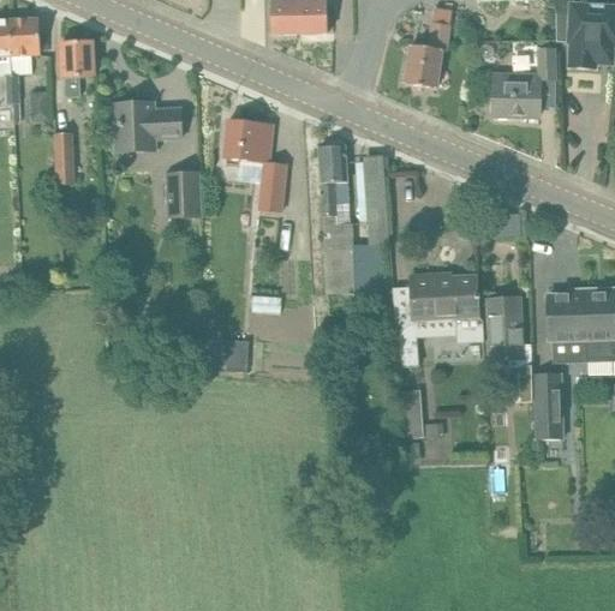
[(270,0),(272,33),(300,33),(299,0),(270,0)]
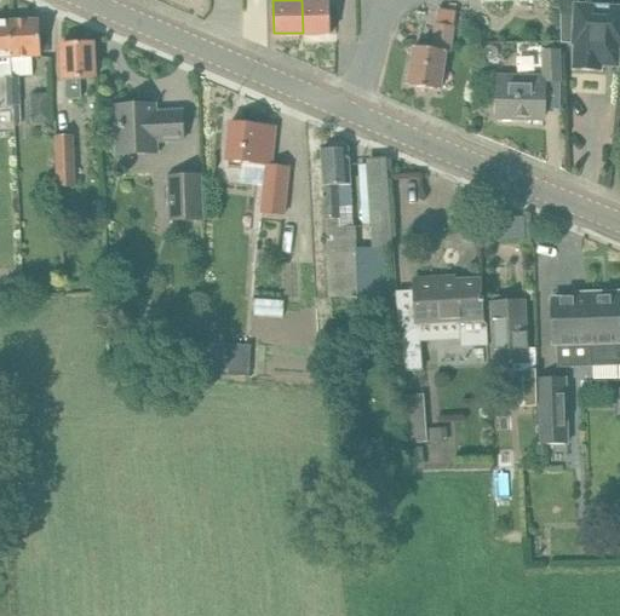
[(303,33),(331,32),(329,0),(302,0),(303,33)]
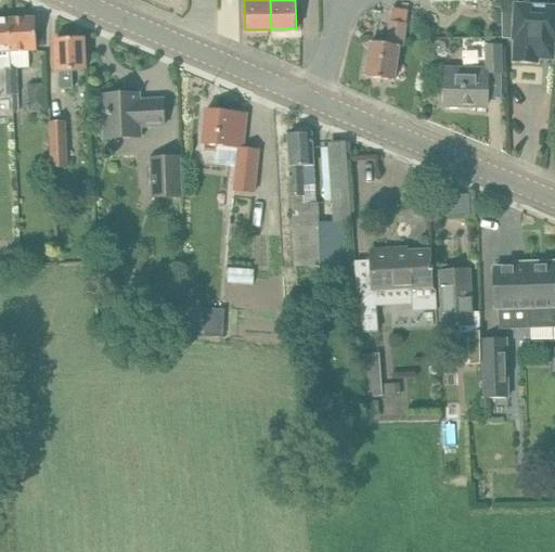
[(515,60),(538,61),(538,55),(553,56),(554,38),(554,0),(536,0),(536,4),(518,3),(518,0),(502,0),(502,36),(516,36),(515,60)]
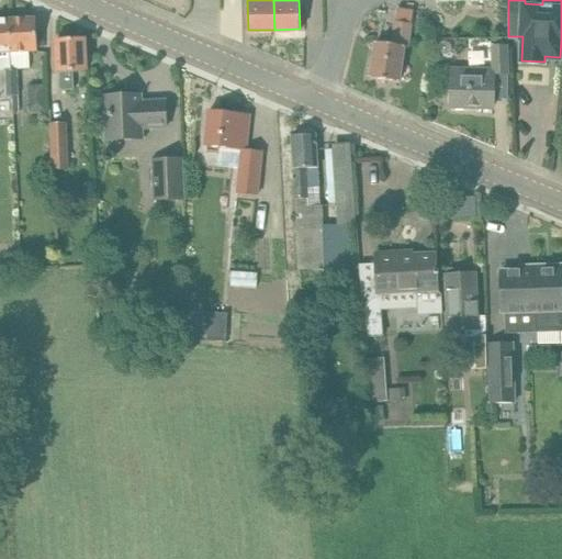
[(375,38),(373,53),(370,75),(400,79),(404,44),(407,45),(413,8),(396,6),(392,41),(375,38)]
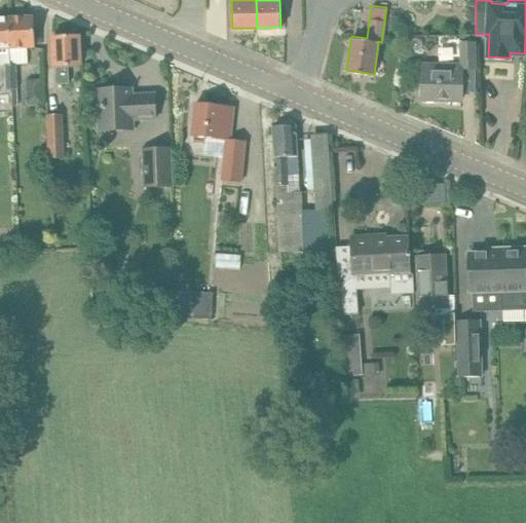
[(8,15),(10,46),(35,45),(34,34),(34,14),(8,15)]
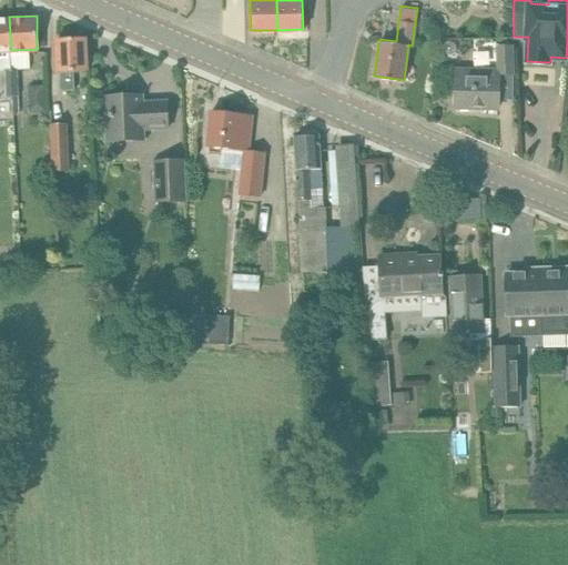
[(0,50),(11,50),(9,17),(0,17),(0,50)]
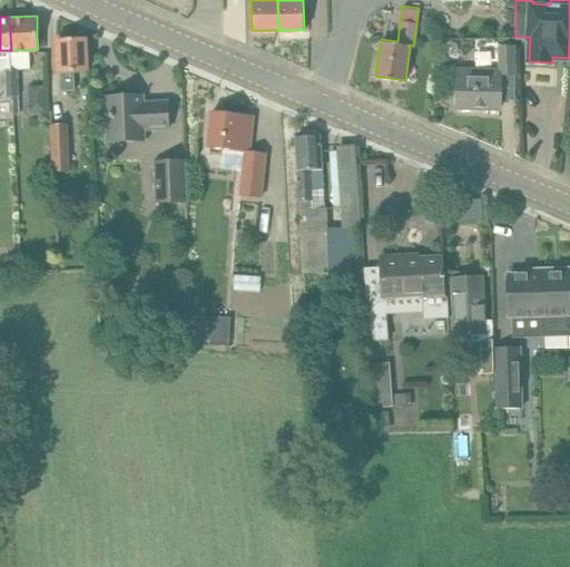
[(87,70),(87,58),(86,36),(57,37),(58,71),(60,71),(61,89),(74,89),(72,71),(87,70)]
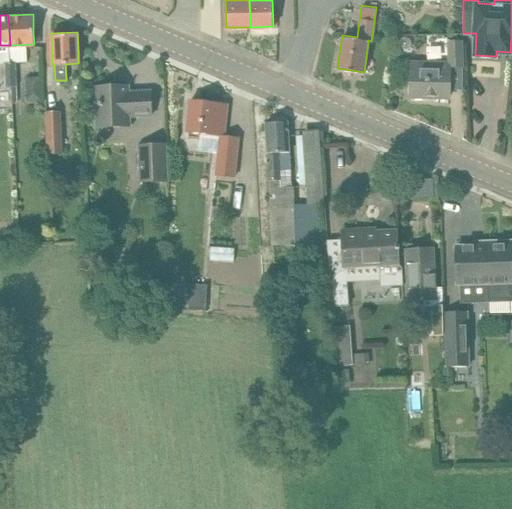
[(400,39),(399,42),(399,45),(402,47),(405,48),(408,47),(410,45),(411,42),(410,39),(408,37),(405,36),(402,36),(400,39)]
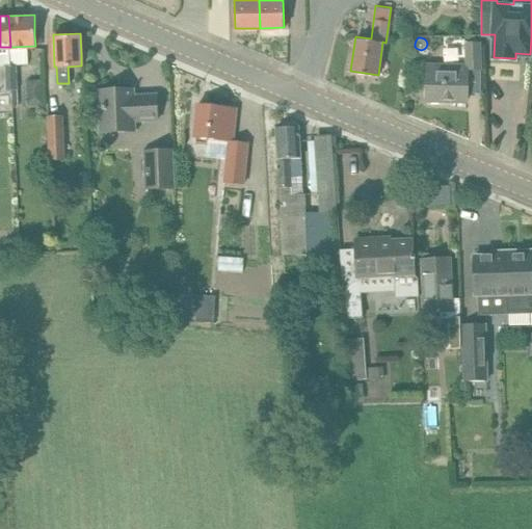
[(480,42),(466,42),(467,62),(467,68),(468,68),(481,67),(480,42)]
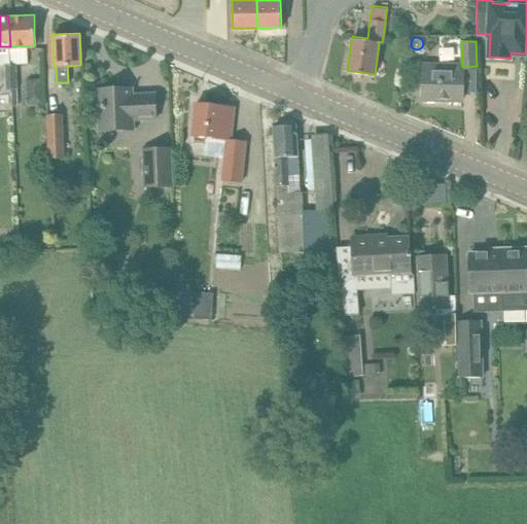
[(423,76),(423,97),(462,98),(462,77),(463,71),(463,67),(462,67),(462,62),(423,61),(423,70),(423,76)]
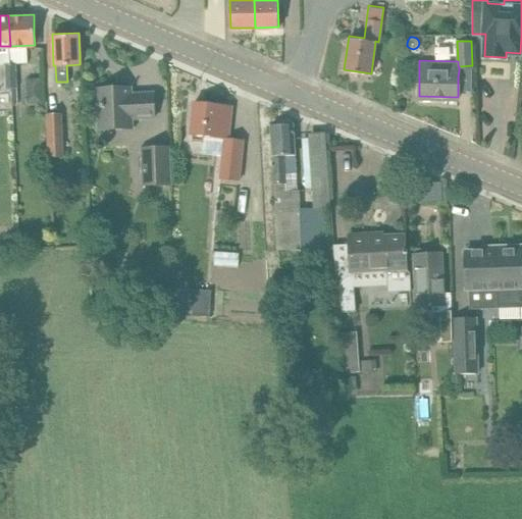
[(6,74),(16,73),(15,61),(5,61),(6,74)]
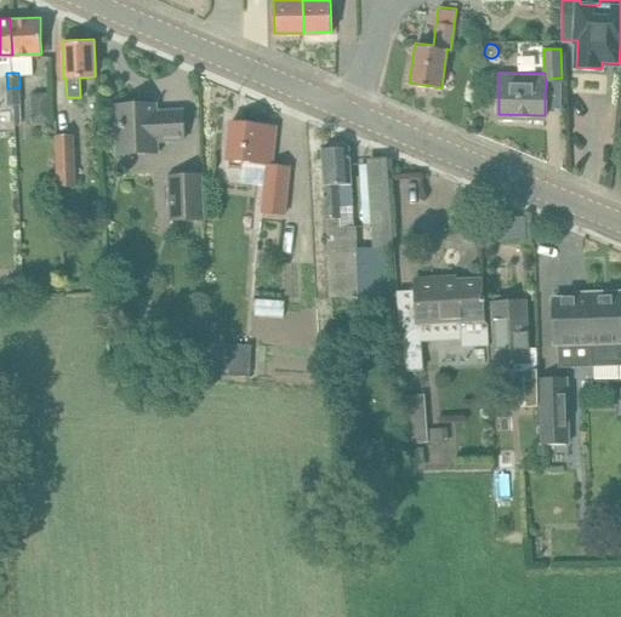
[(20,102),(20,87),(7,89),(9,109),(13,109),(13,103),(20,102)]
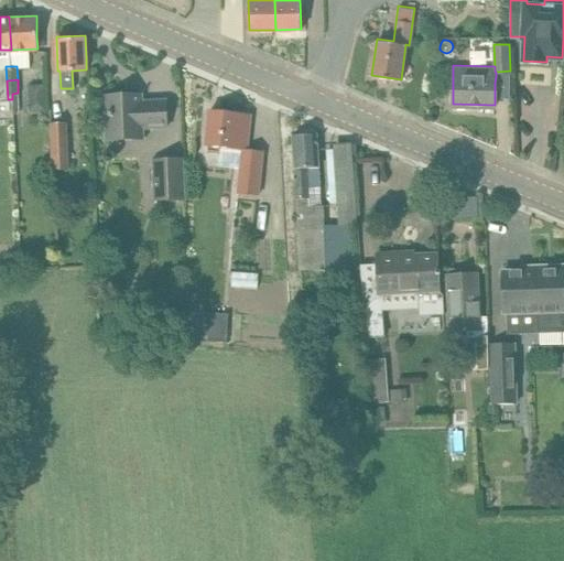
[(142,93),(129,93),(105,94),(106,138),(143,137),(143,126),(166,125),(165,98),(142,99),(142,93)]
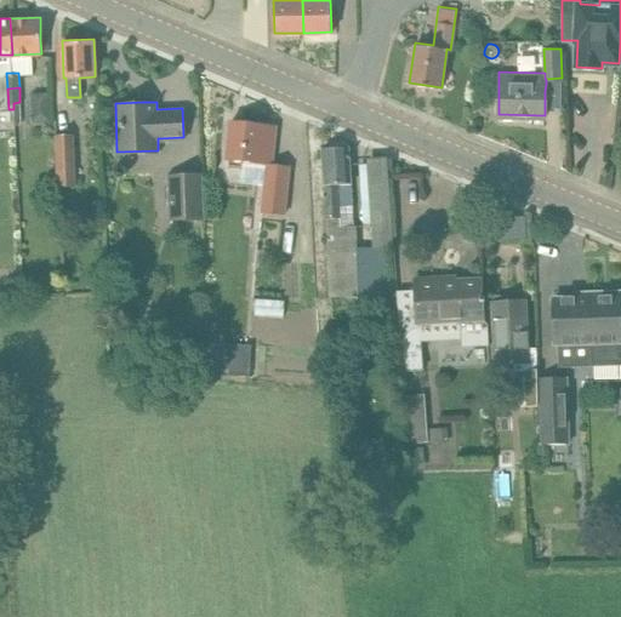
[(226,159),(267,164),(262,210),(284,212),(289,165),(272,163),(275,125),(265,124),(265,123),(231,119),(226,159)]
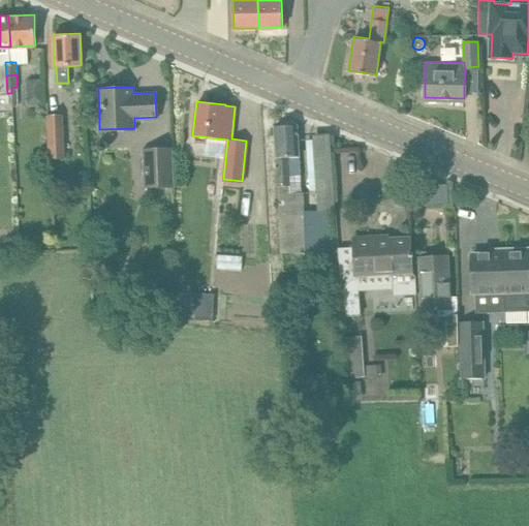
[(62,113),(48,114),(50,158),(64,157),(62,113)]
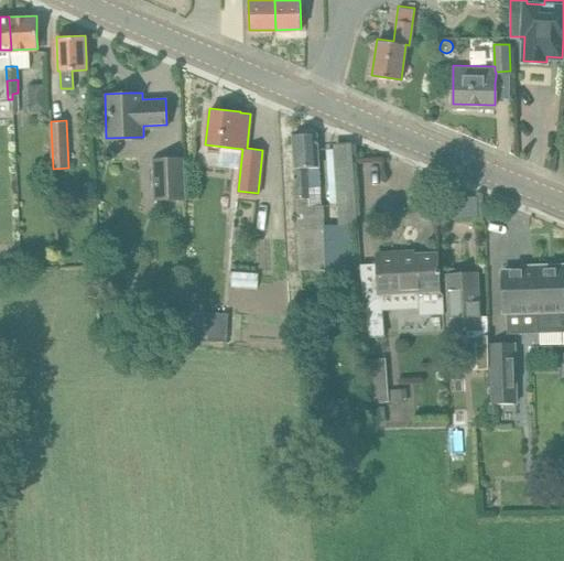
[(316,132),(292,133),(293,155),(301,268),(303,301),(326,301),(326,279),(350,279),(350,267),(348,223),(348,213),(356,214),(353,163),(351,141),(346,142),(334,147),(338,203),(321,204),(316,132)]
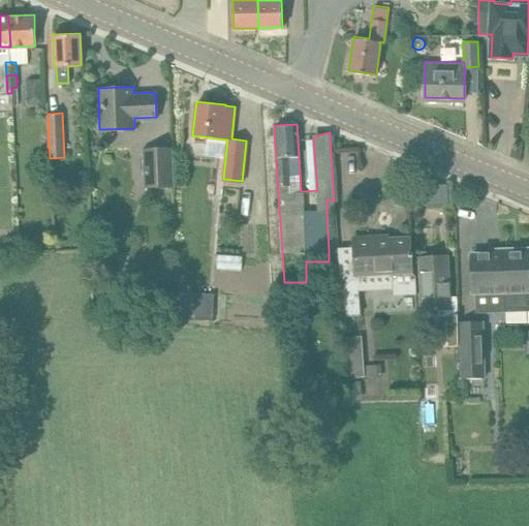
[(170,147),(142,148),(143,185),(172,184),(170,147)]
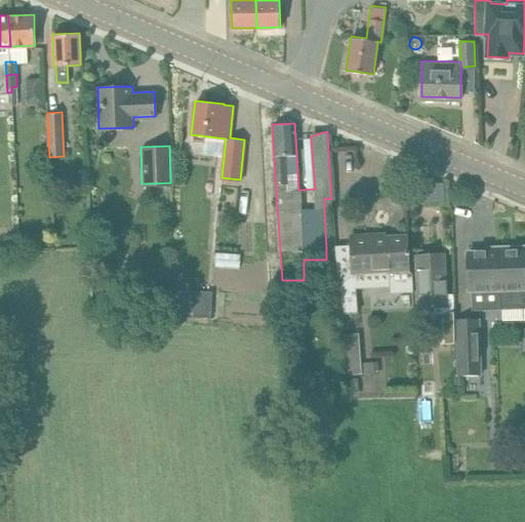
[(36,233),(22,230),(18,240),(34,243),(36,233)]
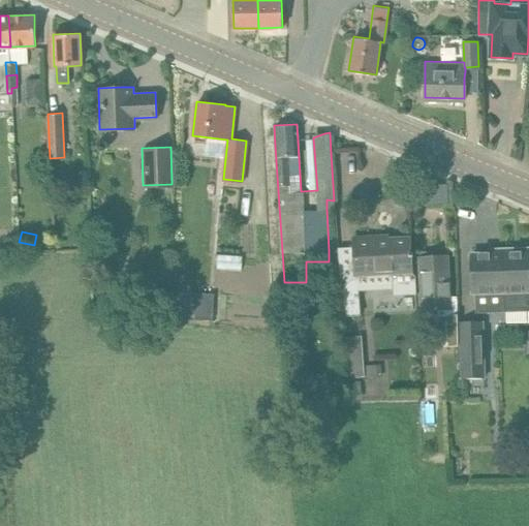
[(375,235),(353,236),(354,256),(355,275),(395,273),(395,291),(415,290),(415,292),(416,292),(415,272),(412,272),(411,255),(413,255),(412,251),(410,251),(410,236),(375,238),(375,235)]
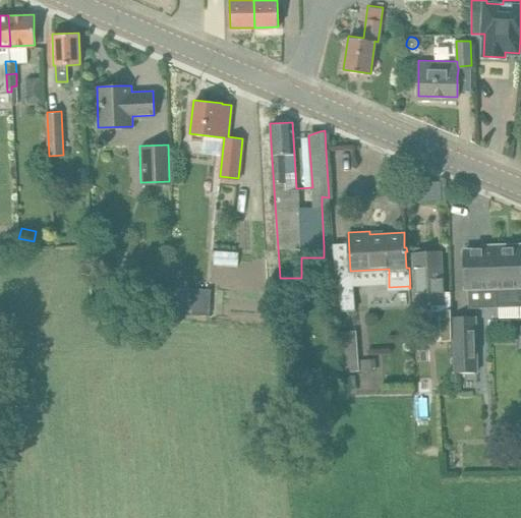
[(501,247),(464,248),(465,269),(465,287),(498,286),(498,301),(518,301),(520,300),(520,268),(520,269),(520,260),(520,254),(520,255),(520,243),(501,244),(501,247)]
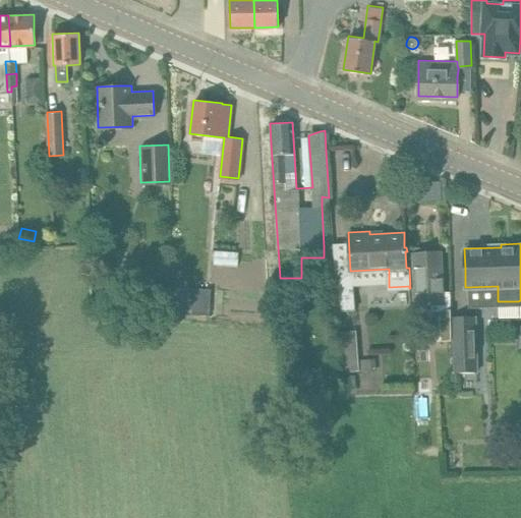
[(426,246),(414,246),(414,250),(412,251),(415,305),(445,303),(442,270),(441,249),(426,250),(426,246)]
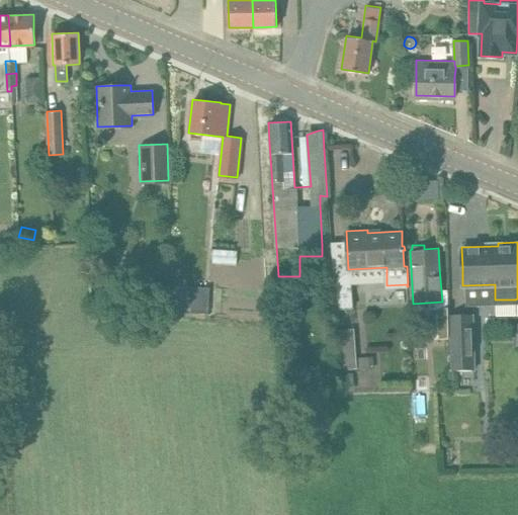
[(336,308),(352,307),(350,272),(334,273),(336,308)]
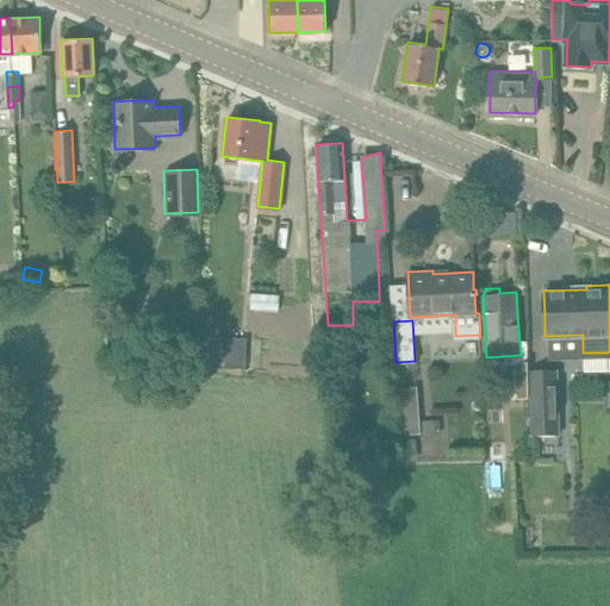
[(119,330),(119,345),(132,345),(131,330),(119,330)]
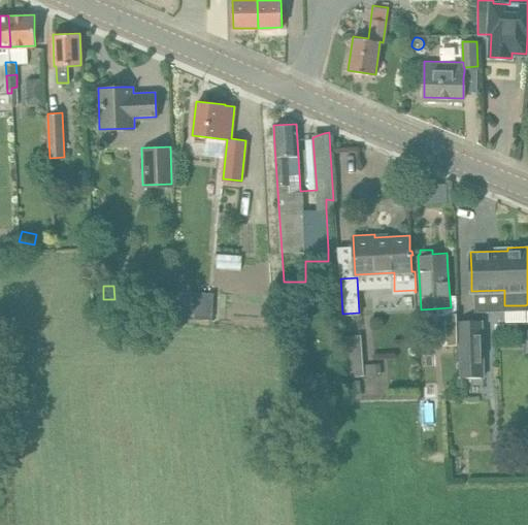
[(191,299),(177,298),(177,317),(190,317),(191,299)]
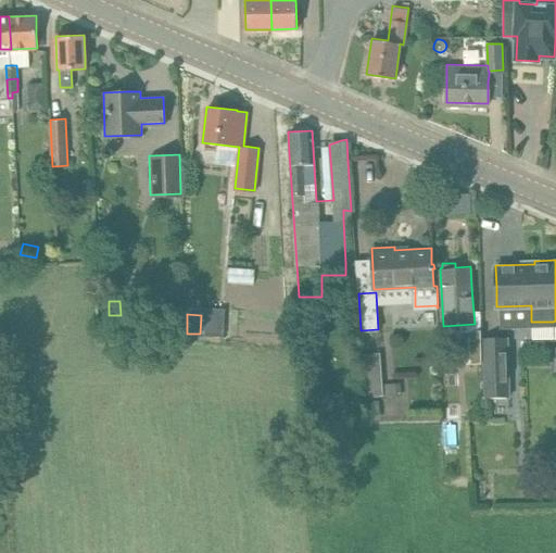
[(478,330),(469,331),(470,349),(479,349),(478,330)]
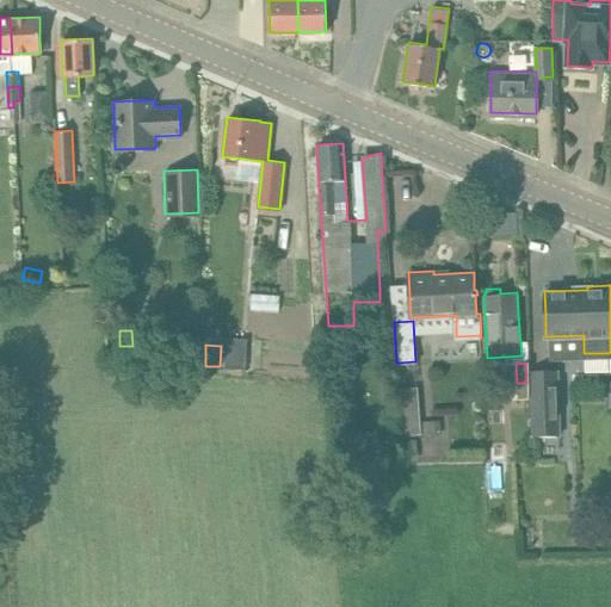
[(548,371),(529,371),(530,437),(556,435),(555,370),(548,371)]
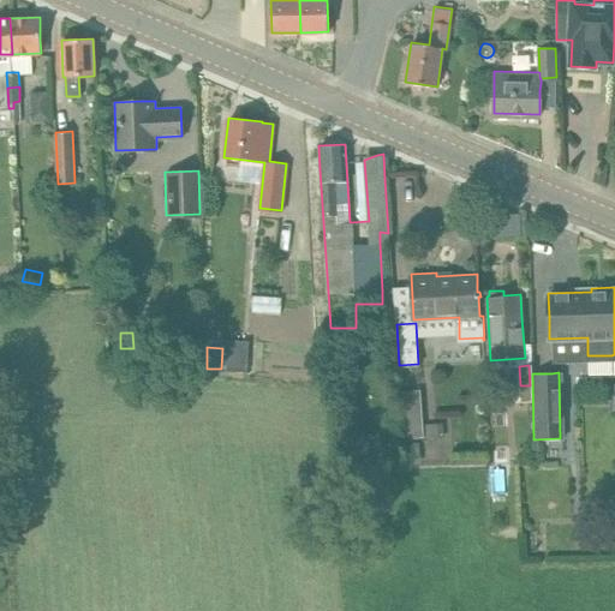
[(401,388),(405,437),(424,435),(421,387),(401,388)]
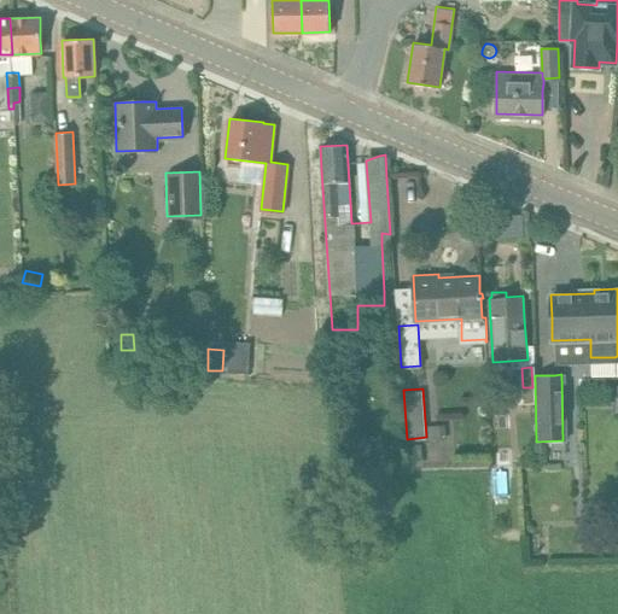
[(445,422),(425,425),(426,438),(447,437),(445,422)]
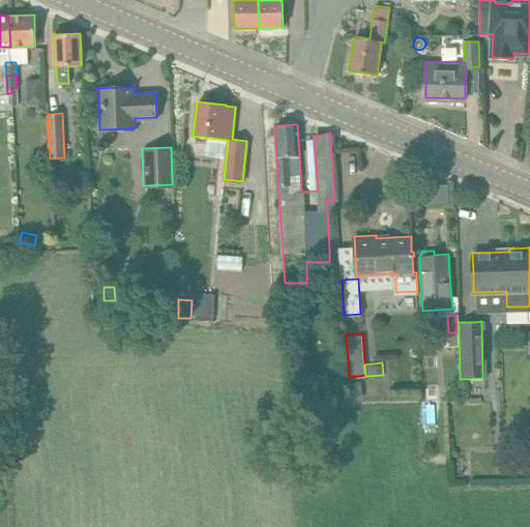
[(445,384),(446,393),(455,392),(454,383),(445,384)]
